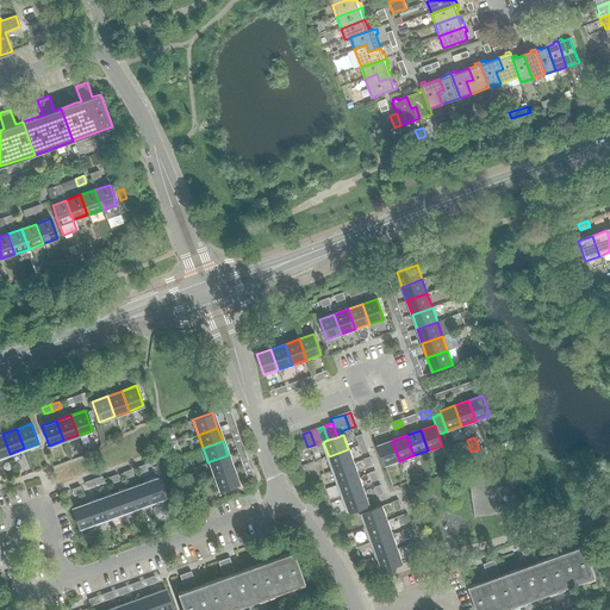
[(385,466),(399,461),(392,441),(378,446),(385,466)]
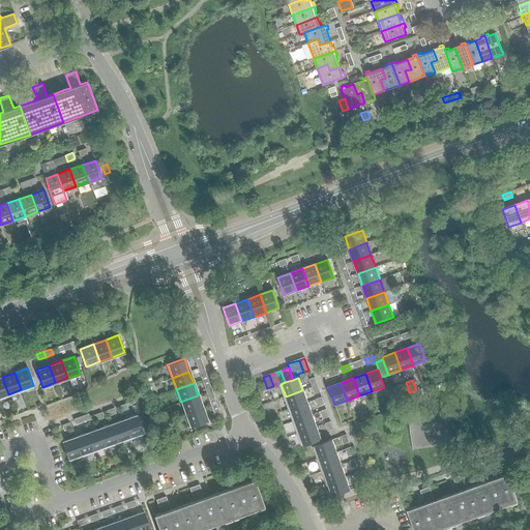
[(286,396),(290,408),(307,403),(302,390),(286,396)]
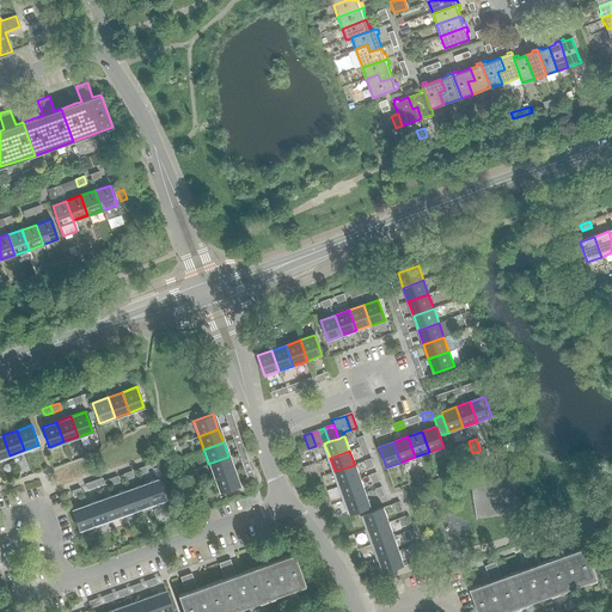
[(208,464),(214,478),(233,471),(228,457),(208,464)]
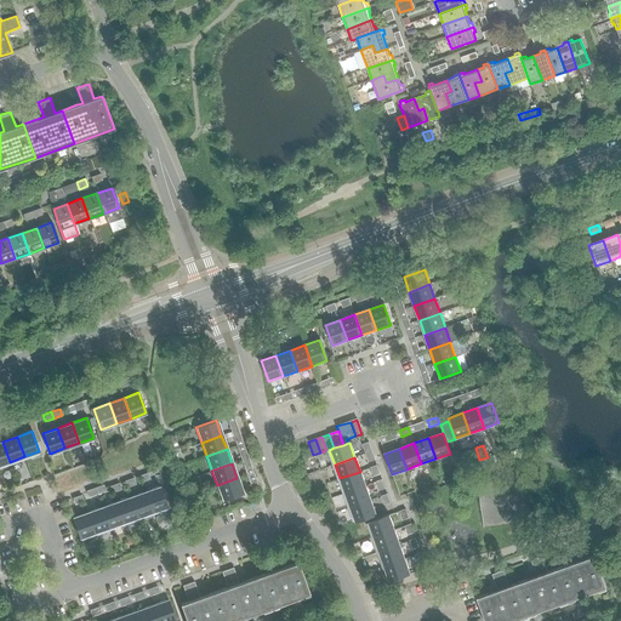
[(138,476),(138,477),(141,483),(149,479),(147,472),(138,476)]
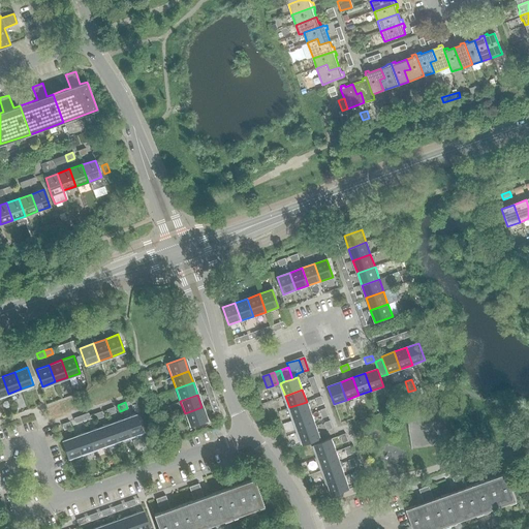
[(289,407),(293,419),(311,413),(307,402),(289,407)]
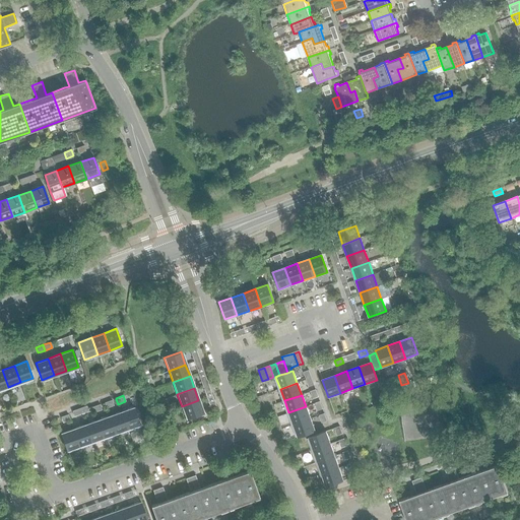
[(104,402),(104,403),(106,408),(113,406),(111,400),(104,402)]
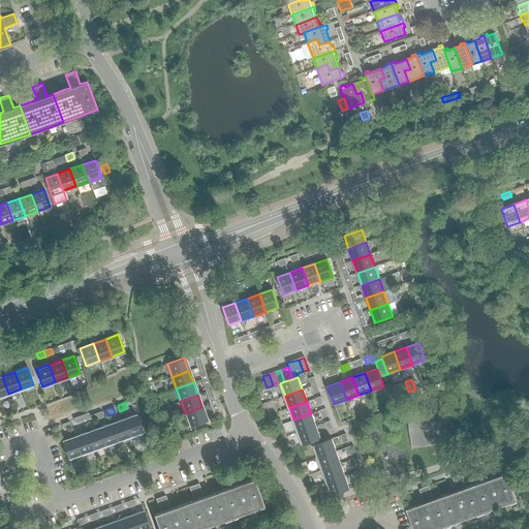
[(185,413),(189,426),(207,419),(201,407),(185,413)]
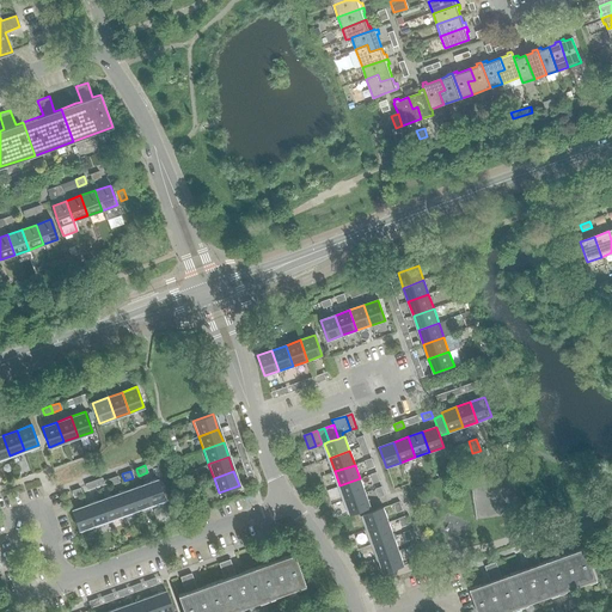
[(340,485),(344,500),(365,493),(360,478),(340,485)]
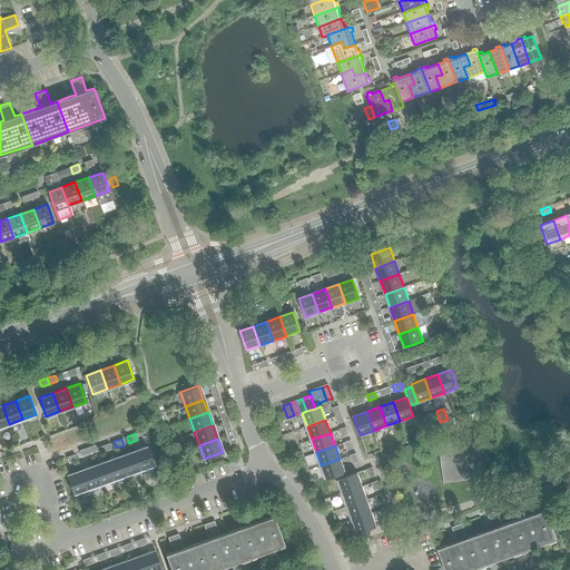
[(146,446),(133,451),(139,470),(153,465),(146,446)]
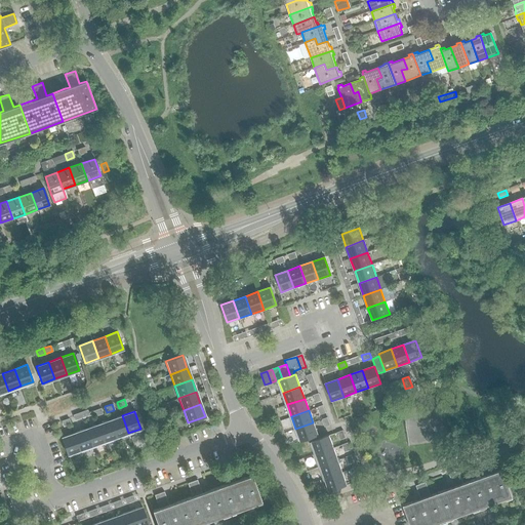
[(122,415),(110,420),(116,438),(128,433),(122,415)]
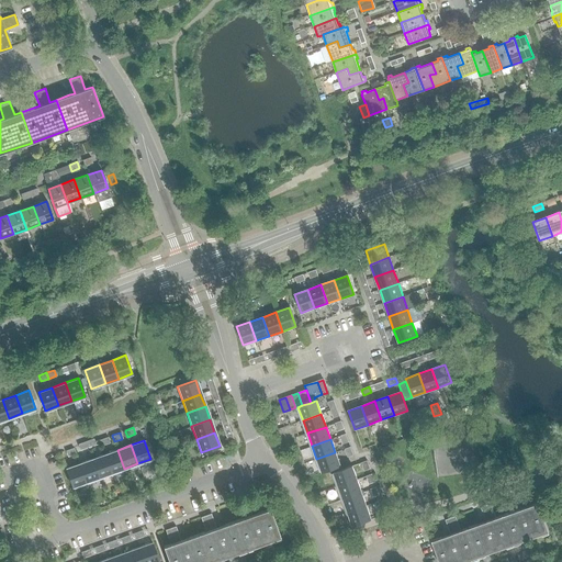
[(117,450),(104,454),(111,473),(124,469),(117,450)]
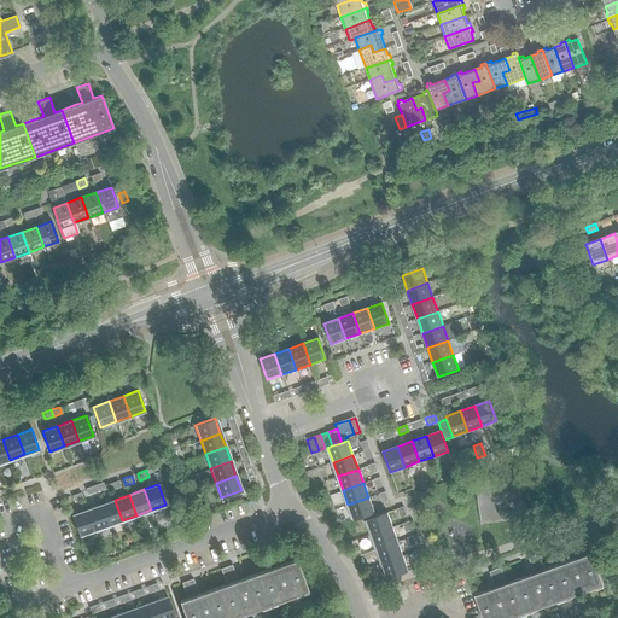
[(373,513),(368,497),(348,505),(353,520),(373,513)]
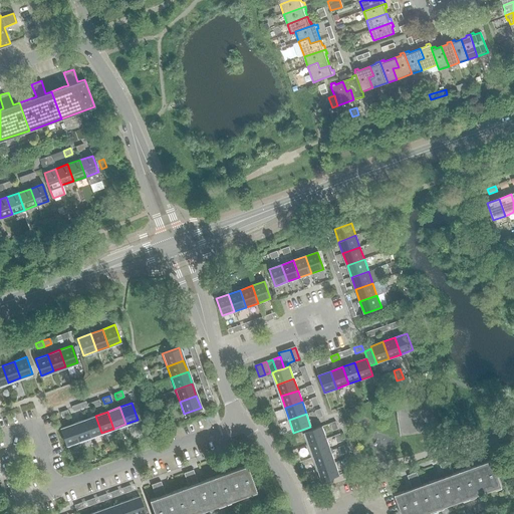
[(89,437),(101,433),(95,416),(83,420),(89,437)]
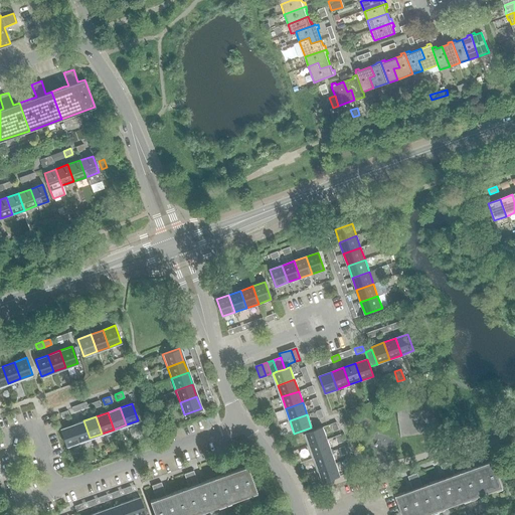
[(90,438),(83,420),(71,424),(78,442),(90,438)]
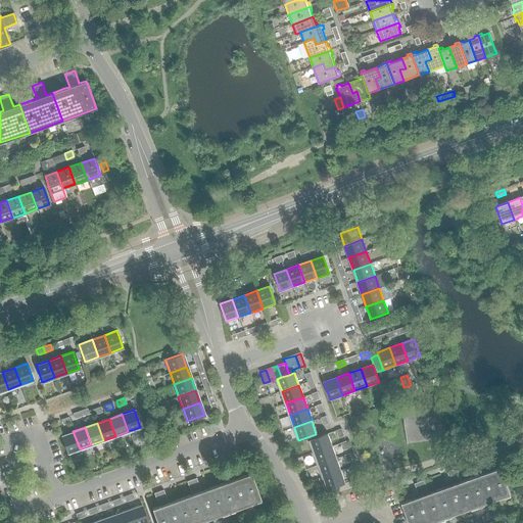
[(80,448),(73,431),(60,436),(66,454),(80,448)]
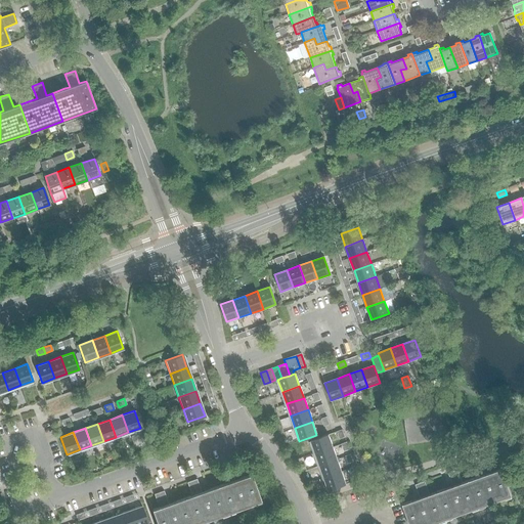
[(311,441),(315,453),(333,447),(329,435),(311,441)]
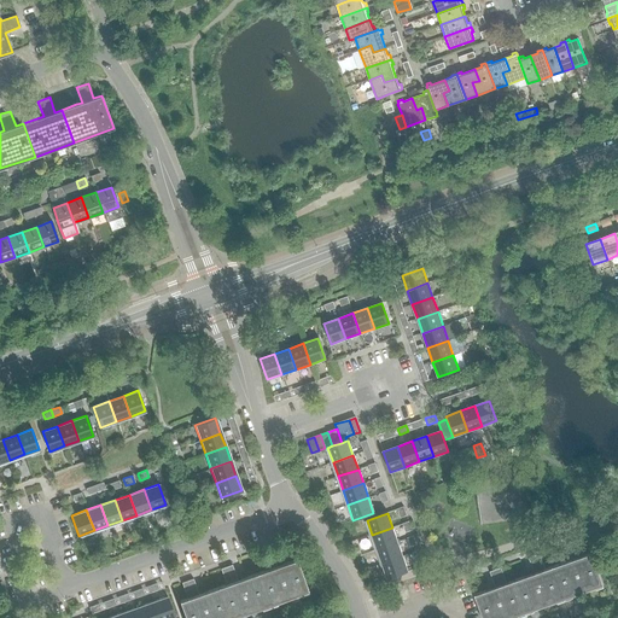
[(397,542),(392,528),(372,535),(377,549),(397,542)]
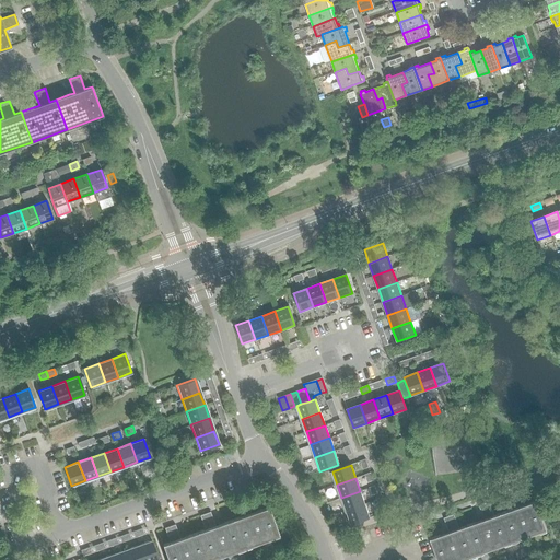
[(547,529),(536,500),(529,502),(524,489),(514,492),(518,505),(506,510),(517,540),(547,529)]
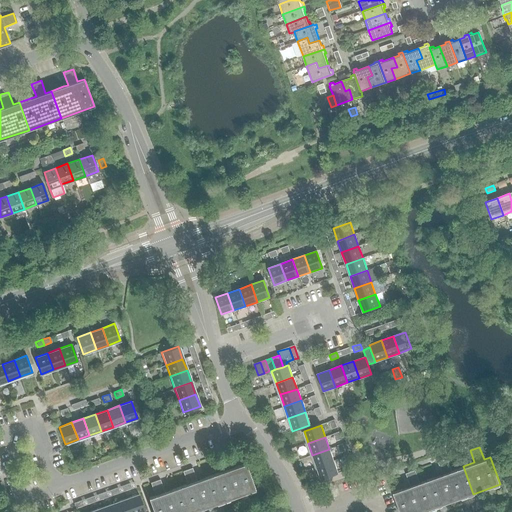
[(316,467),(333,461),(329,449),(312,455),(316,467)]
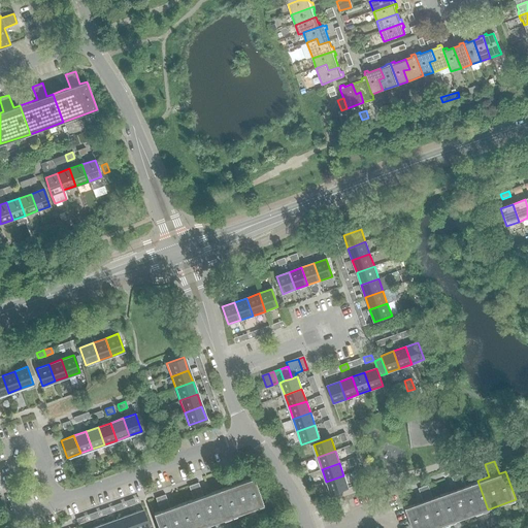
[(226,487),(220,489),(229,518),(263,505),(253,477),(235,484),(231,470),(221,474),(226,487)]
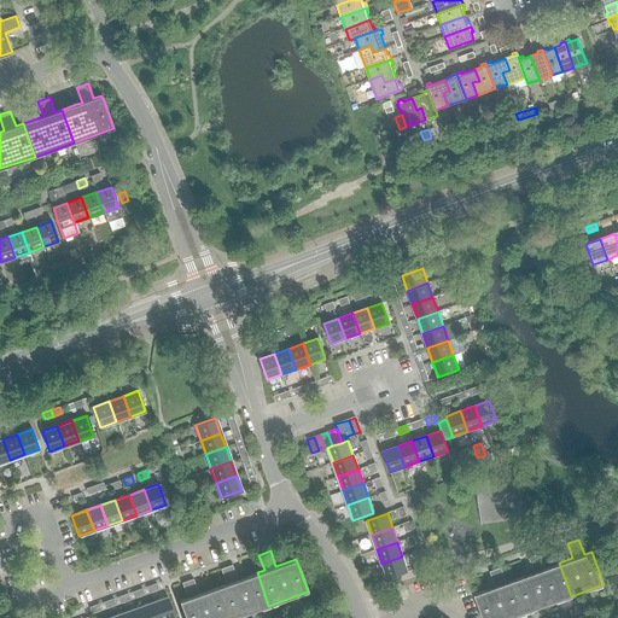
[(532,610),(571,596),(559,563),(546,567),(540,553),(529,557),(534,572),(520,577),(532,610)]
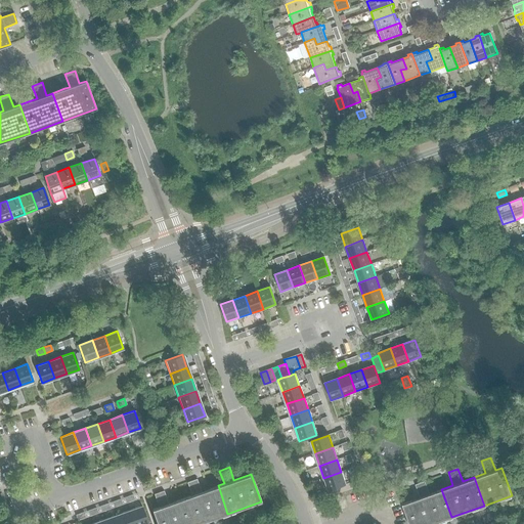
[(341,472),(323,478),(329,490),(346,484),(341,472)]
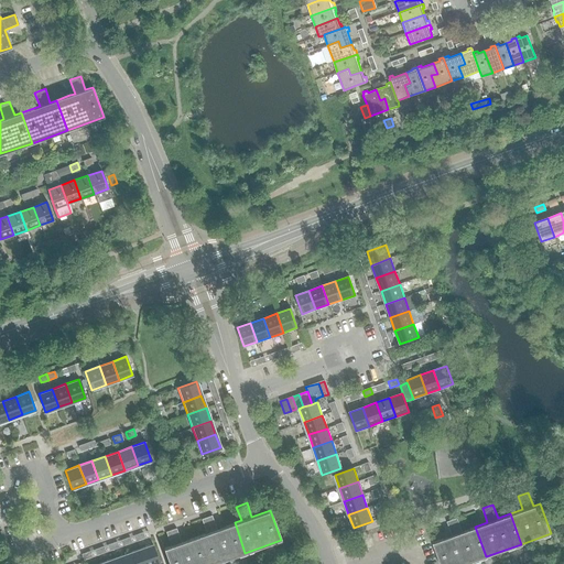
[(206,532),(198,535),(208,563),(213,563),(245,553),(235,522),(216,529),(212,516),(201,520),(206,532)]
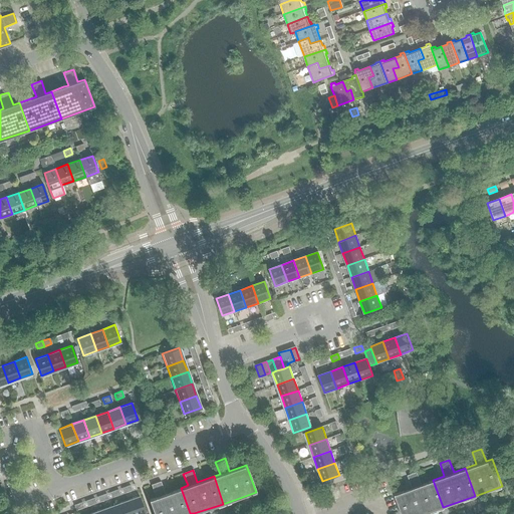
[(395,493),(402,513),(423,513),(443,507),(433,480),(422,484),(417,471),(407,475),(412,487),(395,493)]
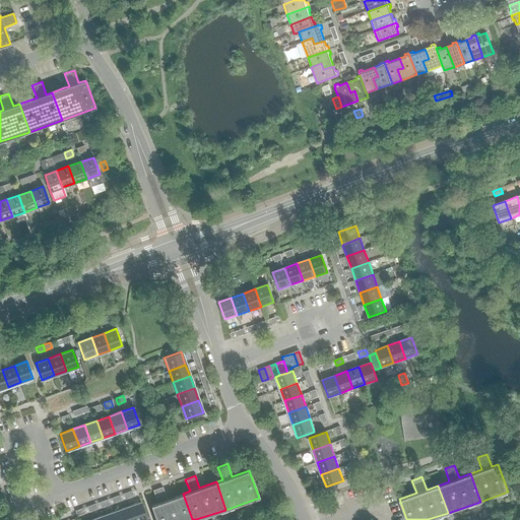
[(155,519),(192,519),(183,494),(167,499),(163,486),(152,491),(157,503),(150,506),(155,519)]
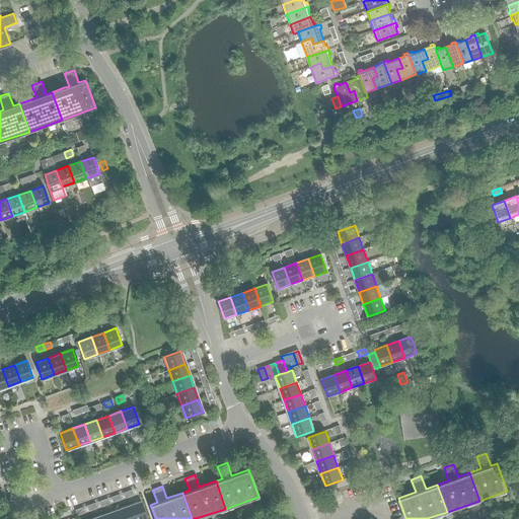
[(119,495),(112,497),(114,503),(121,500),(119,495)]
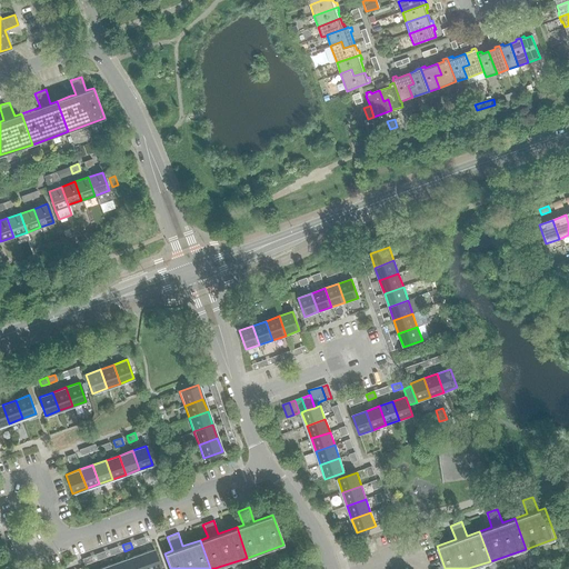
[(153,549),(140,553),(145,568),(156,568),(160,568),(153,549)]
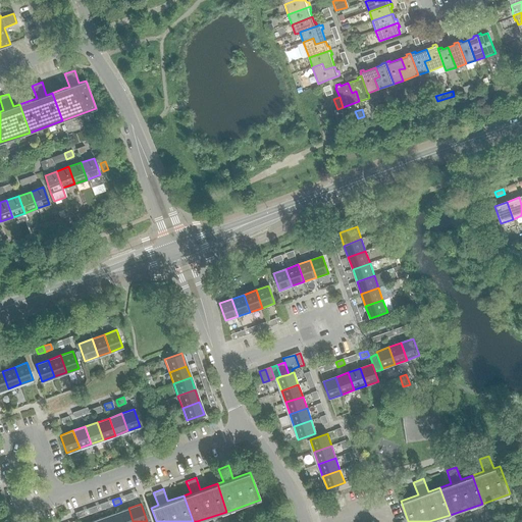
[(119,521),(133,521),(128,508),(116,512),(119,521)]
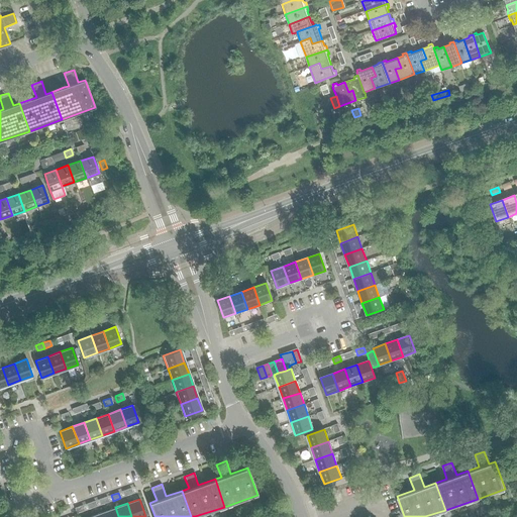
[(75,508),(77,514),(84,511),(82,505),(75,508)]
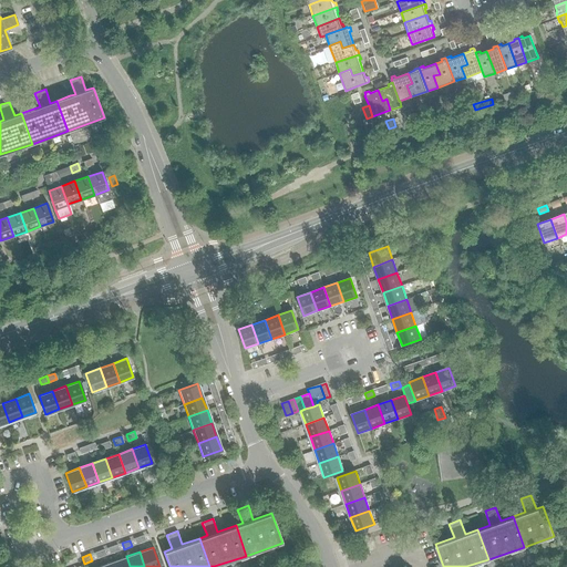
[(114,566),(130,566),(126,556),(113,562),(114,566)]
